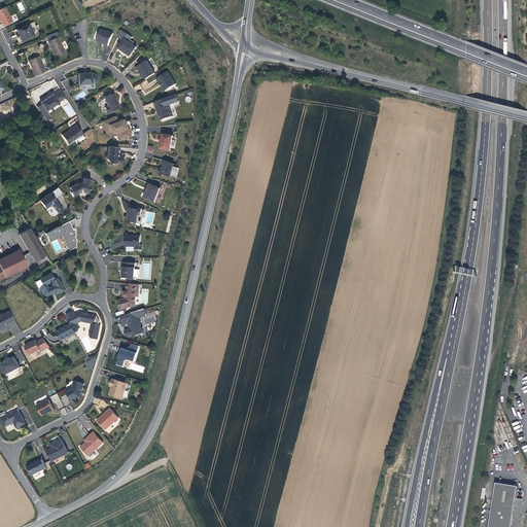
[(5,6),(0,8),(0,19),(3,25),(11,21),(5,6)]
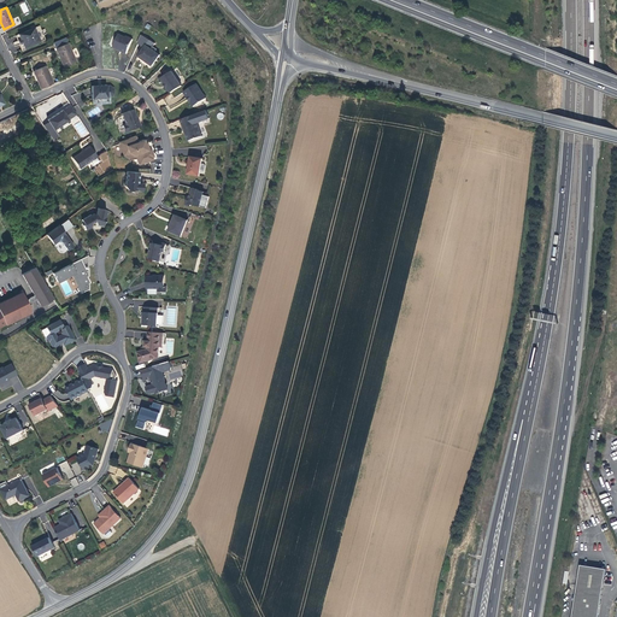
[(40,41),(33,27),(30,28),(30,29),(18,34),(21,40),(22,42),(24,48),(40,41)]
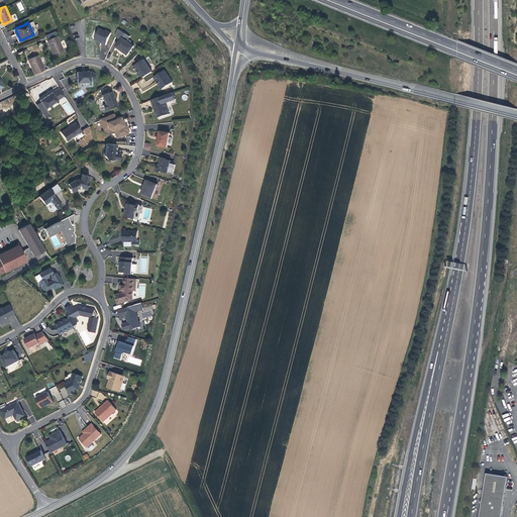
[(106,31),(100,28),(99,29),(96,30),(97,34),(95,39),(97,40),(98,41),(100,41),(100,42),(101,42),(102,41),(105,42),(110,31),(106,30),(106,31)]
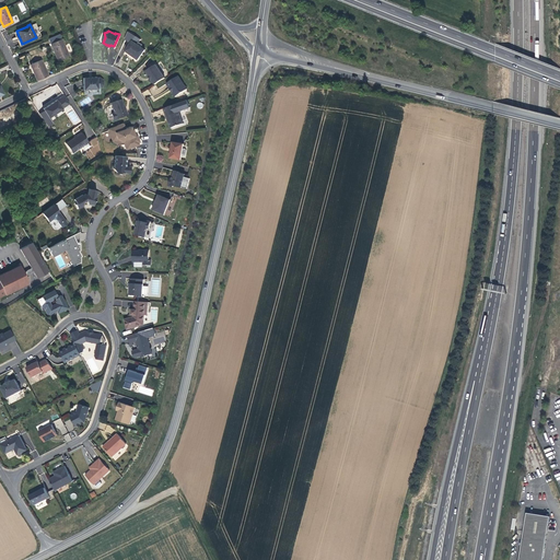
[(59,34),(48,38),(51,46),(58,61),(69,56),(59,34)]
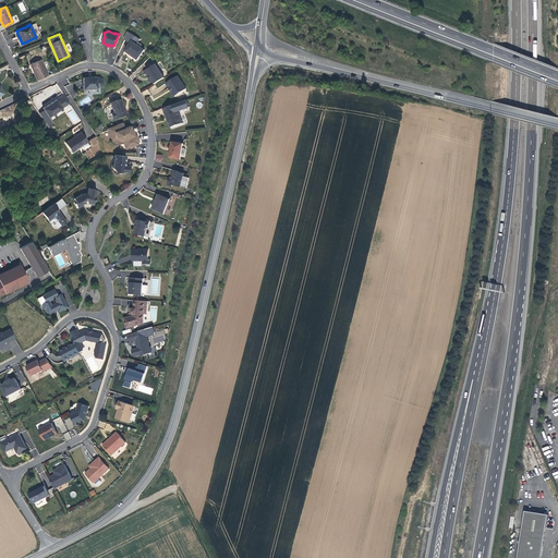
[(131,55),(136,59),(144,49),(132,40),(124,50),(131,55)]
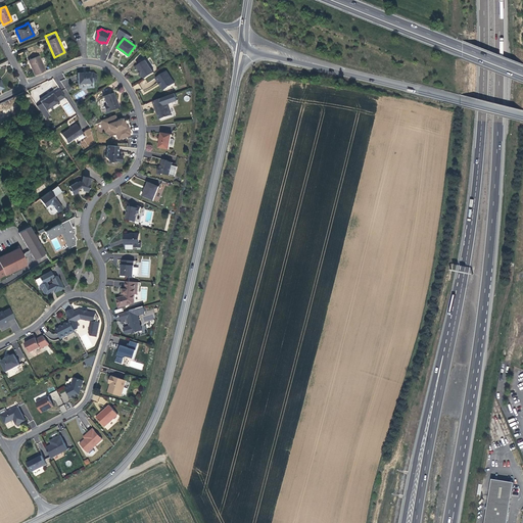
[(32,68),(35,76),(45,70),(39,55),(28,60),(32,68)]
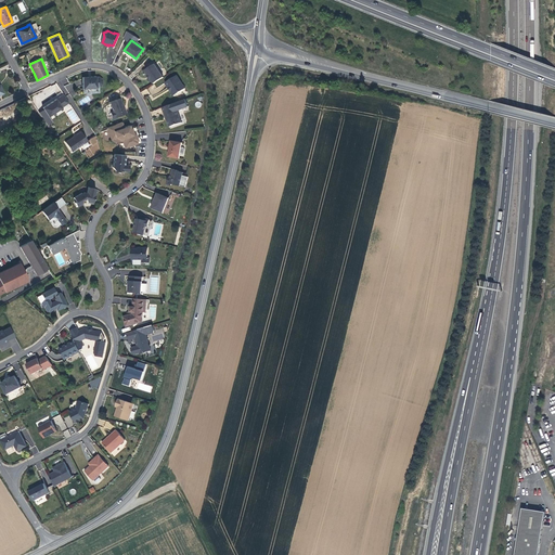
[(155,84),(165,77),(155,63),(145,69),(149,75),(151,78),(152,79),(155,84)]
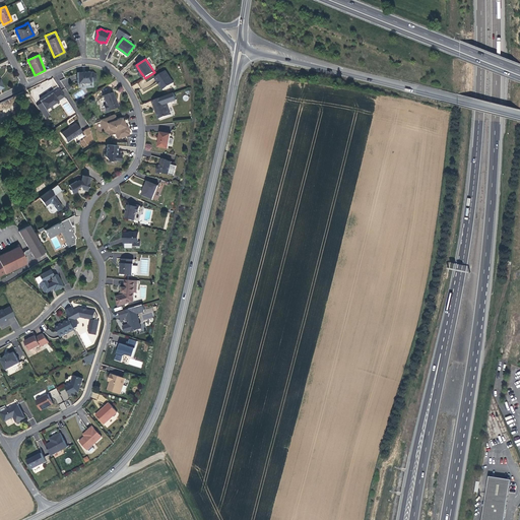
[(154,77),(157,81),(158,80),(160,84),(159,85),(160,86),(163,89),(174,82),(166,70),(154,77)]
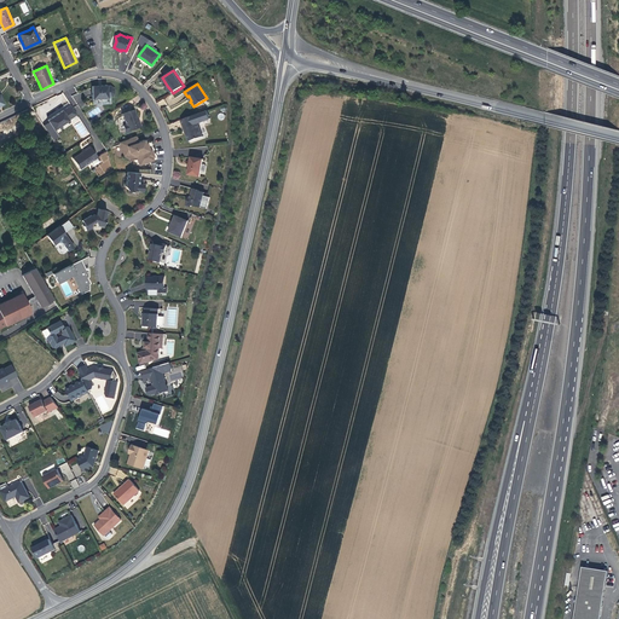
[(92,92),(92,98),(97,98),(98,99),(102,99),(103,98),(108,98),(108,97),(111,97),(115,93),(114,88),(110,85),(106,85),(91,86),(92,92)]
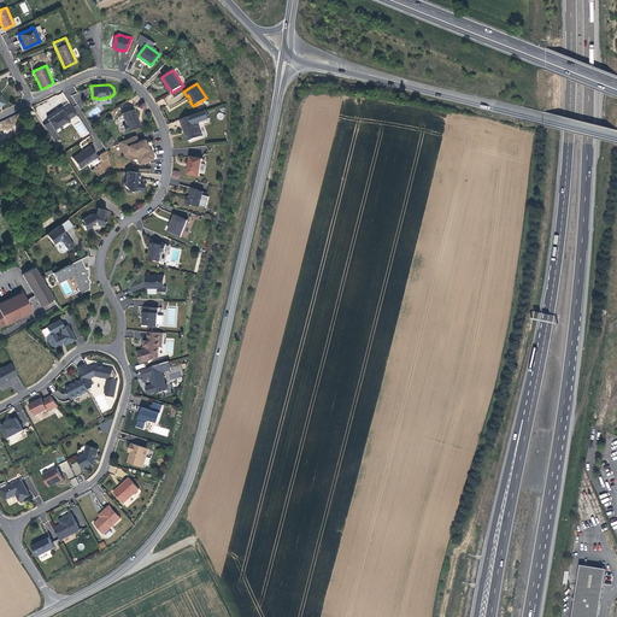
[(69,119),(77,115),(70,105),(63,110),(60,111),(47,119),(54,129),(69,119)]
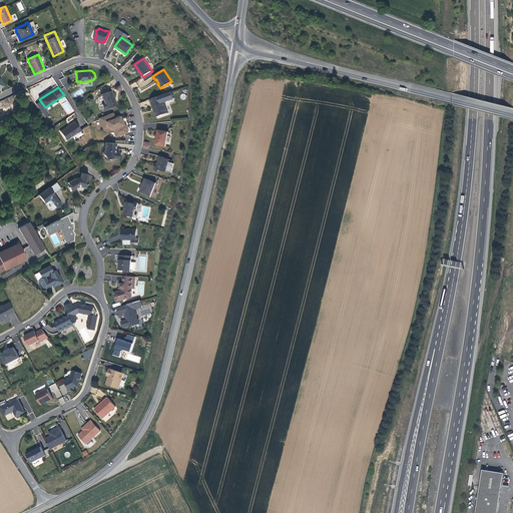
[(110,91),(106,92),(105,94),(102,96),(104,103),(102,104),(104,110),(108,108),(108,107),(116,104),(113,96),(113,95),(112,95),(110,91)]
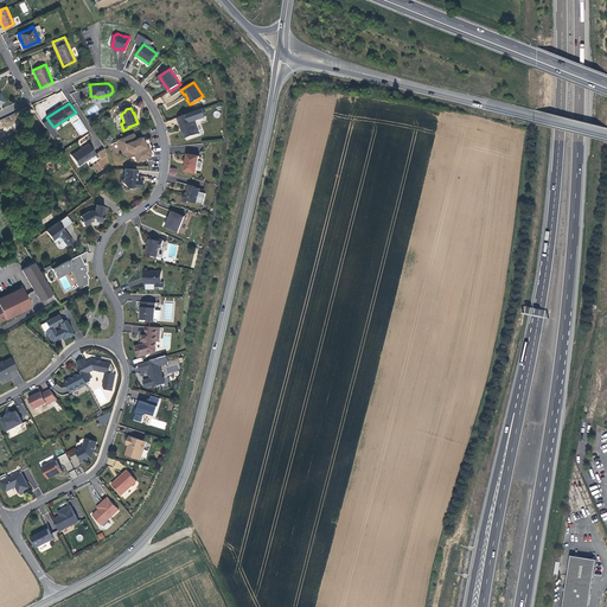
[(191,113),(178,117),(180,126),(181,129),(183,128),(187,139),(198,134),(191,113)]
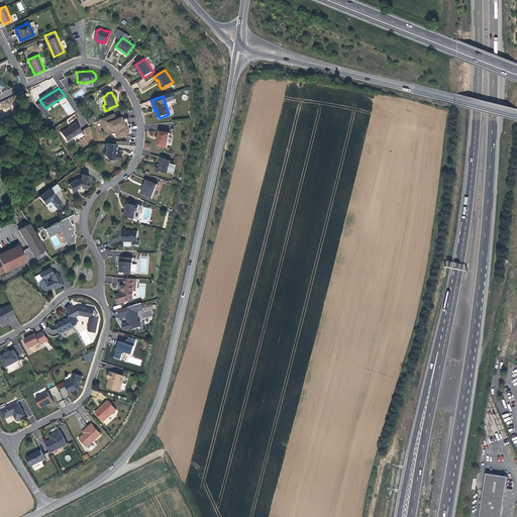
[(120,117),(115,119),(113,114),(99,119),(103,129),(108,127),(113,129),(114,131),(115,136),(119,137),(125,134),(125,132),(127,131),(128,131),(126,124),(125,125),(123,125),(121,120),(121,118),(120,117)]
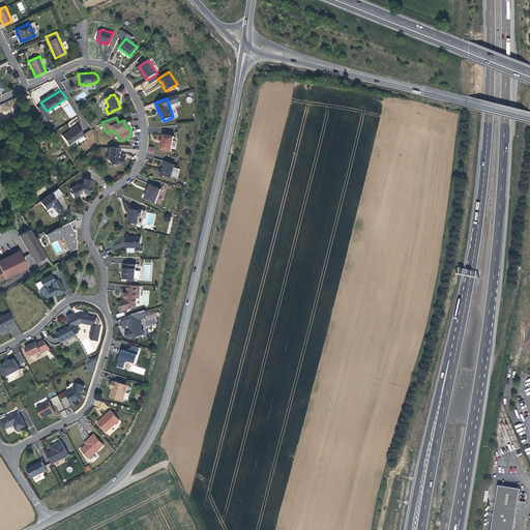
[(70,129),(62,135),(68,144),(84,135),(81,129),(78,125),(72,127),(74,128),(70,129)]
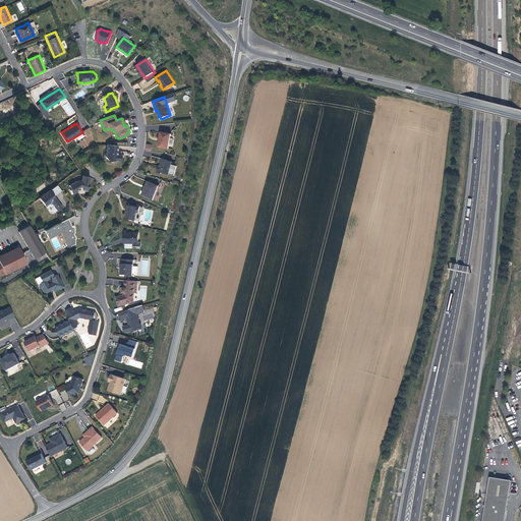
[(170,138),(171,134),(161,132),(160,139),(158,148),(169,149),(169,145),(170,138)]
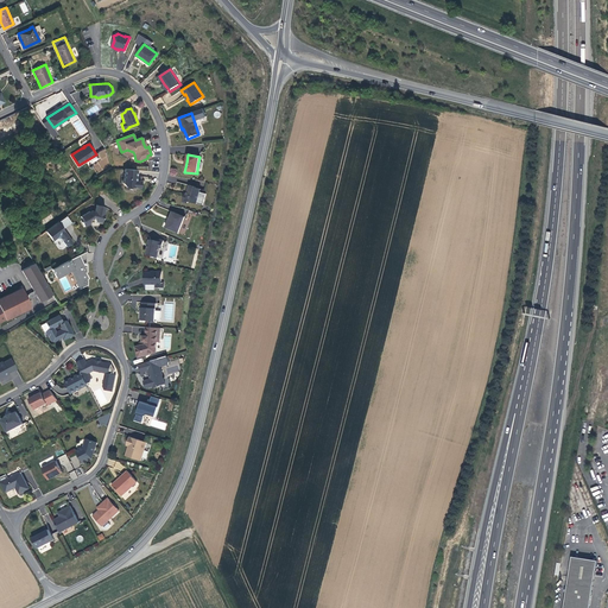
[(137,170),(125,169),(122,183),(126,187),(140,188),(141,187),(143,182),(141,181),(137,181),(137,177),(137,170)]
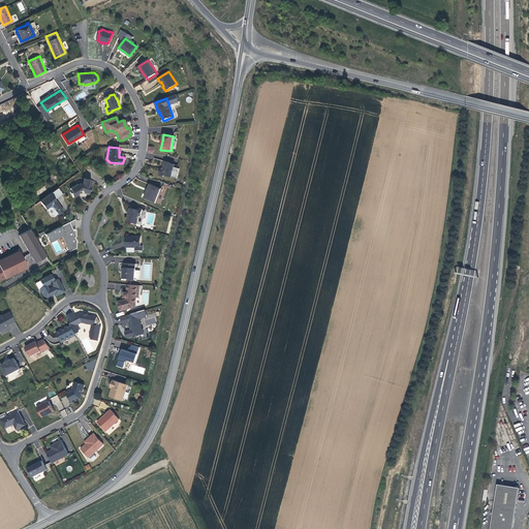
[(169,163),(165,161),(164,164),(164,166),(164,167),(163,169),(161,169),(159,176),(163,178),(164,176),(172,178),(172,177),(174,167),(175,166),(169,165),(169,163)]
